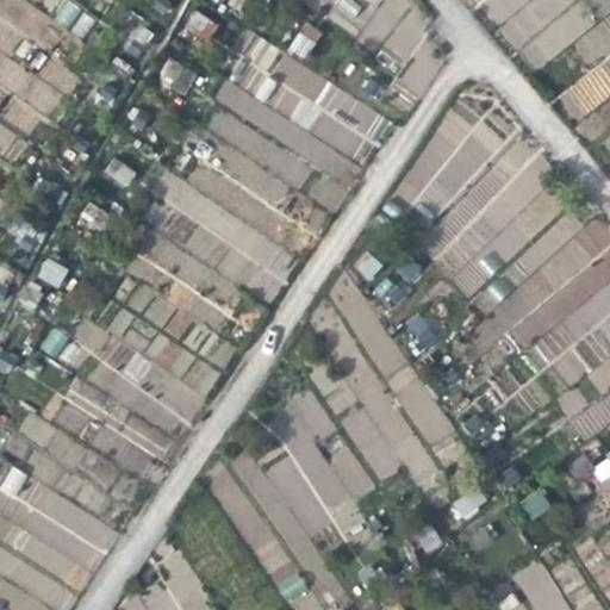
[(23,0),(0,0),(0,12),(36,39),(51,19),(23,0)]
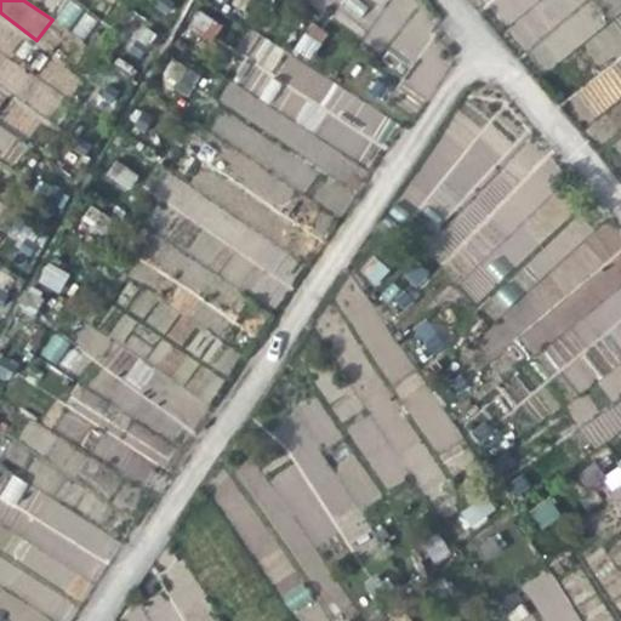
[(49,0),(62,10),(69,0),(49,0)]
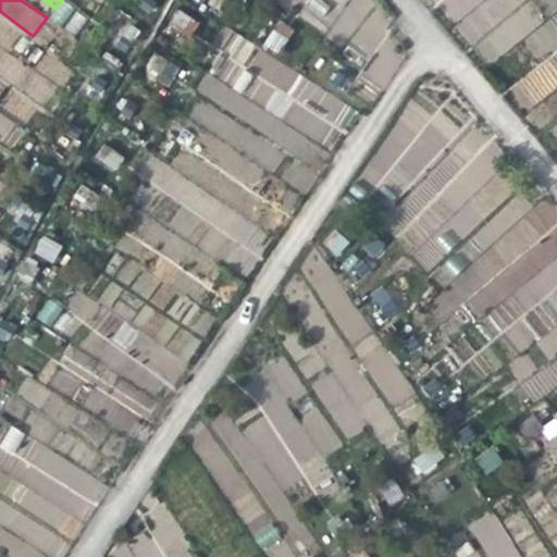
[(270,0),(297,14),(305,0),(270,0)]
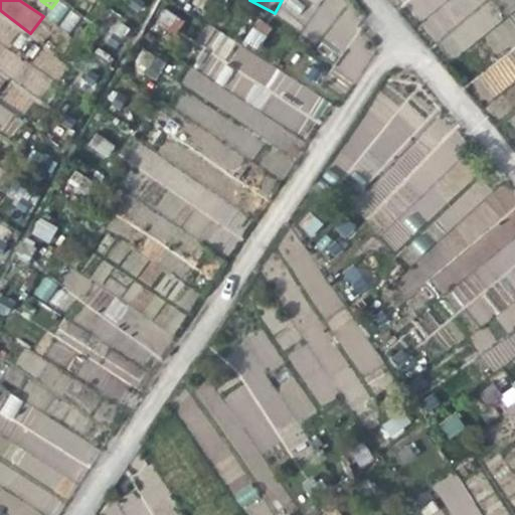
[(399,0),(412,15),(432,0),(399,0)]
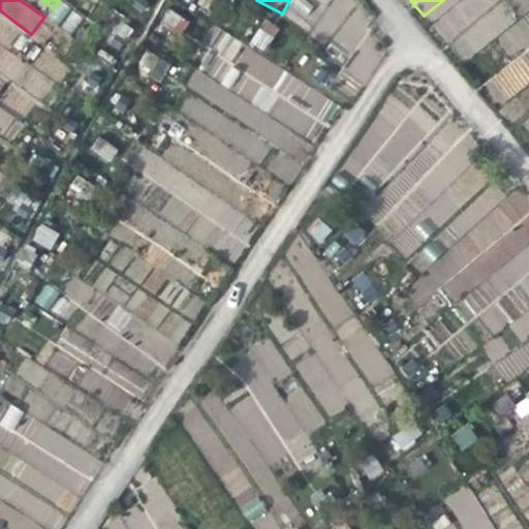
[(76,31),(83,11),(53,2),(48,22),(76,31)]
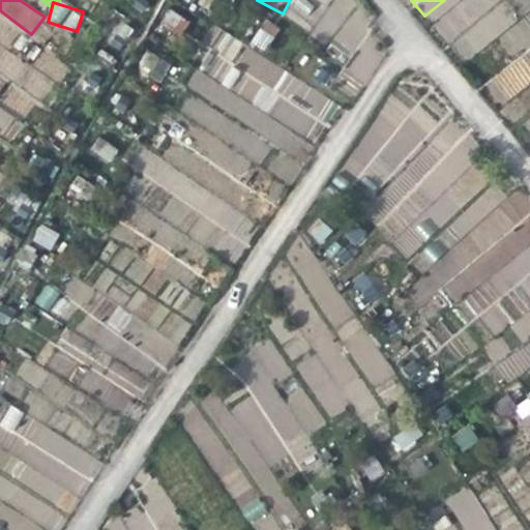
[(181,36),(189,21),(169,8),(160,24),(181,36)]
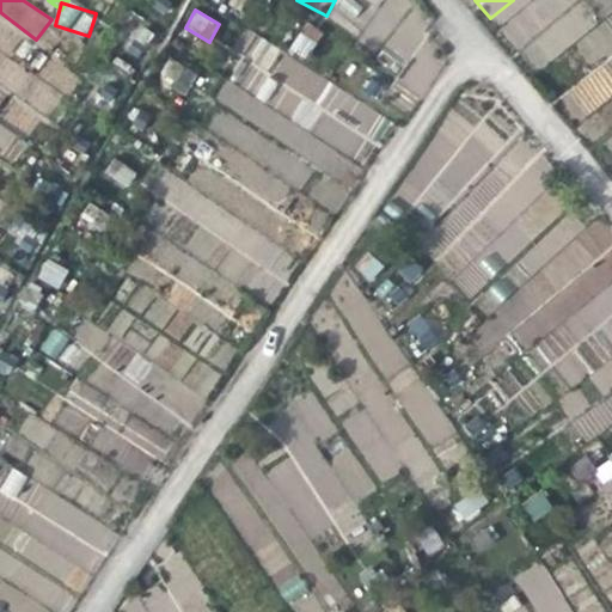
[(304,60),(324,34),(307,20),(287,47),(304,60)]
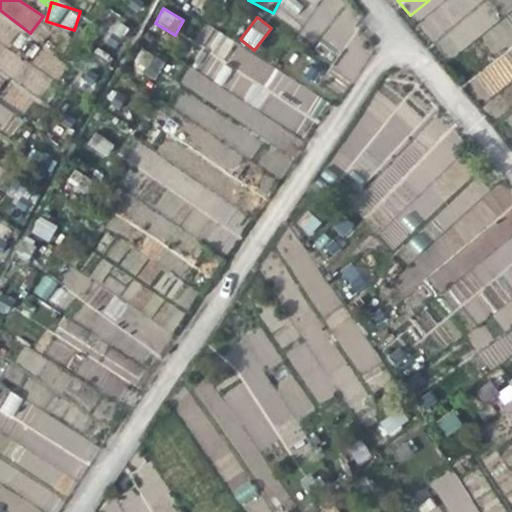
[(212,31),(182,84),(235,115),(234,117),(289,149),(321,93),(212,31)]
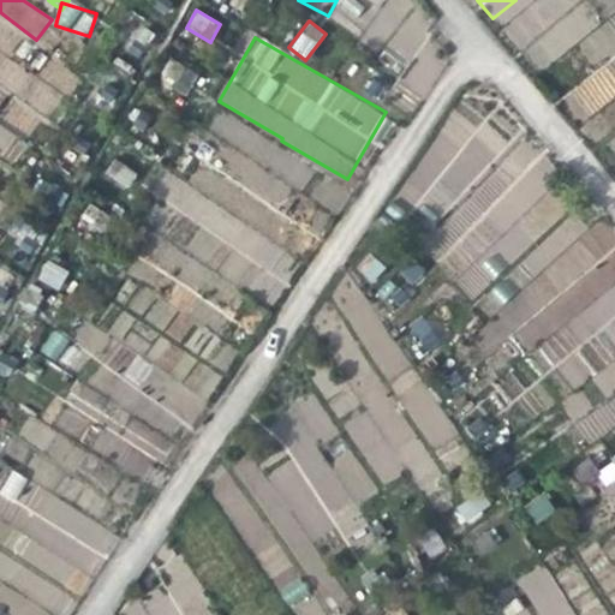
[(172,58),(159,78),(185,96),(198,76),(172,58)]
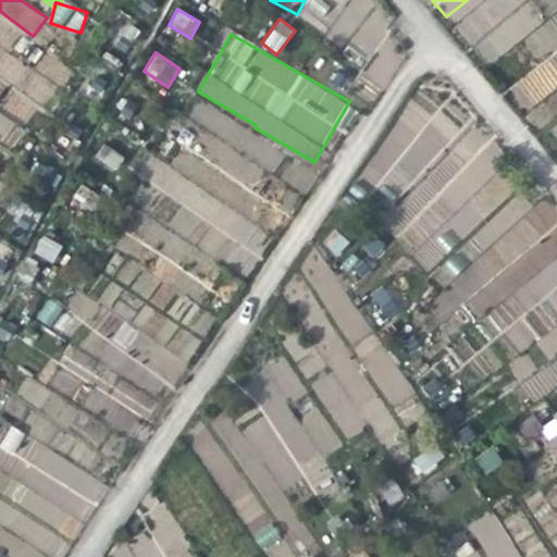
[(0,137),(15,144),(25,124),(0,112),(0,137)]
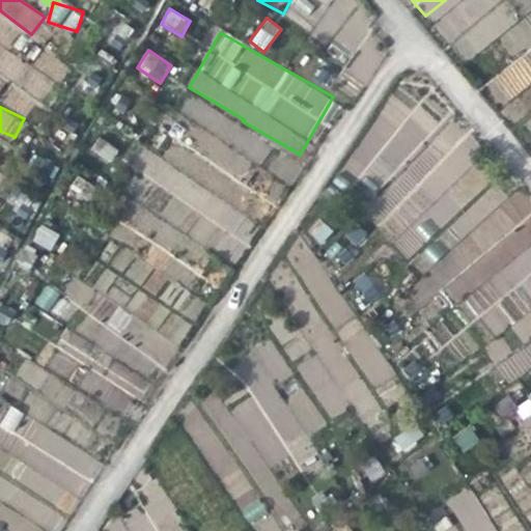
[(526,317),(530,312),(530,204),(516,190),(511,194),(459,137),(458,138),(430,107),(407,130),(400,123),(386,138),(406,160),(357,204),(408,259),(448,222),(464,238),(406,290),(420,306),(442,285),(477,324),(506,297),(526,317)]
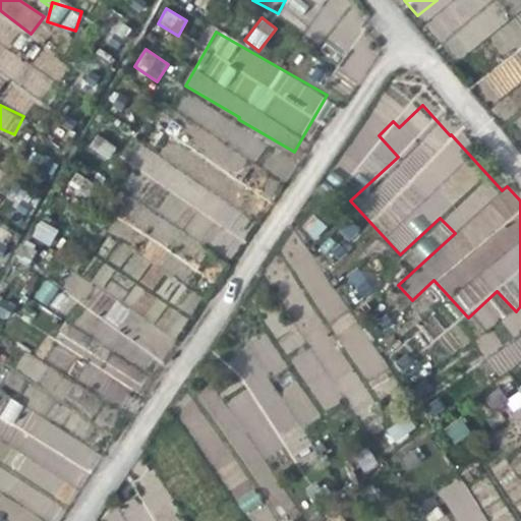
[(97,133),(88,147),(107,160),(116,147),(97,133)]
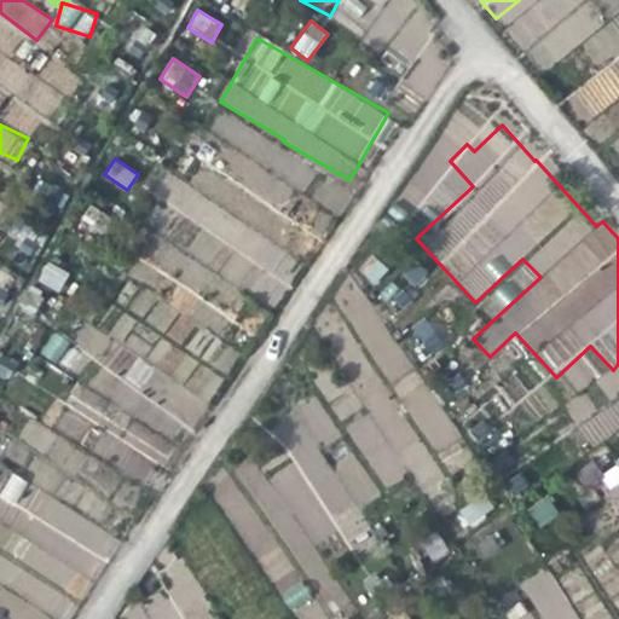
[(203,231),(220,210),(169,171),(152,191),(203,231)]
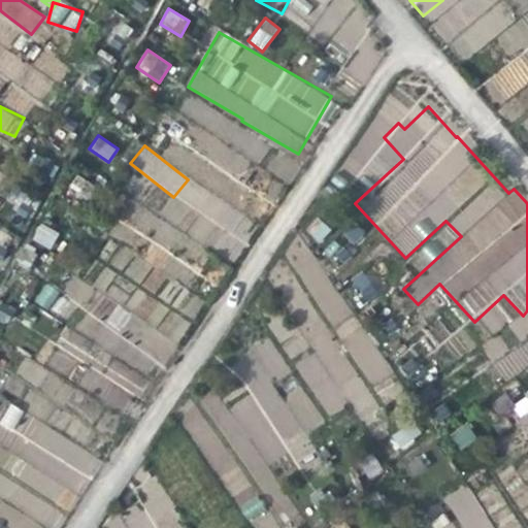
[(69,194),(91,198),(94,180),(72,177),(69,194)]
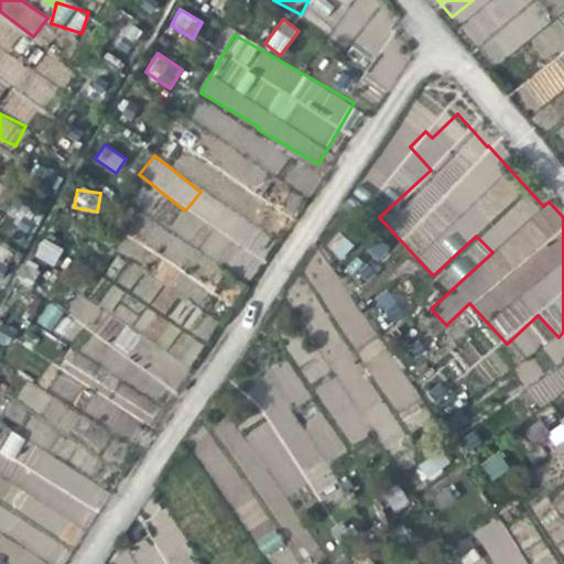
[(327,247),(340,259),(354,246),(340,234),(327,247)]
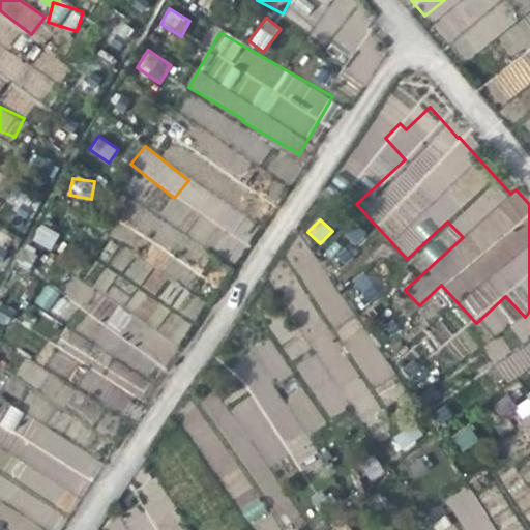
[(50,251),(59,235),(39,224),(31,240),(50,251)]
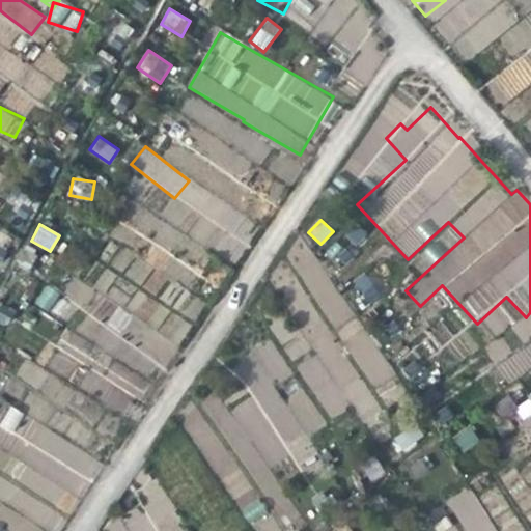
[(337,241),(326,252),(339,266),(351,255),(337,241)]
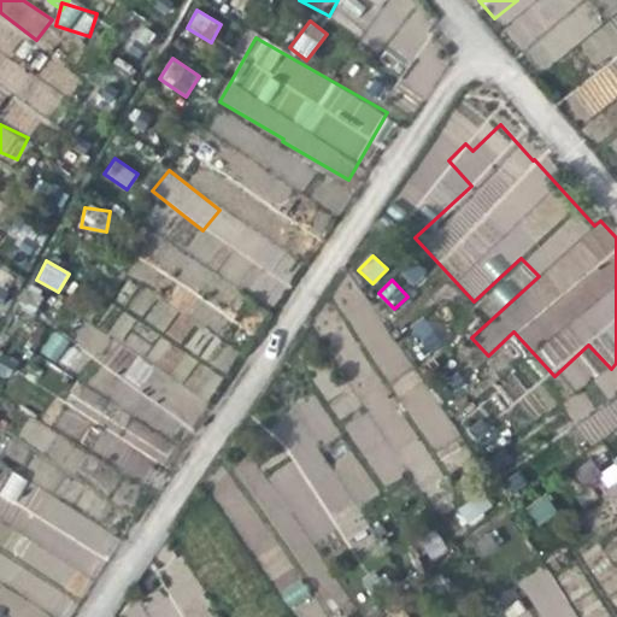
[(393,378),(388,381),(434,452),(457,438),(365,295),(347,306),(393,378)]
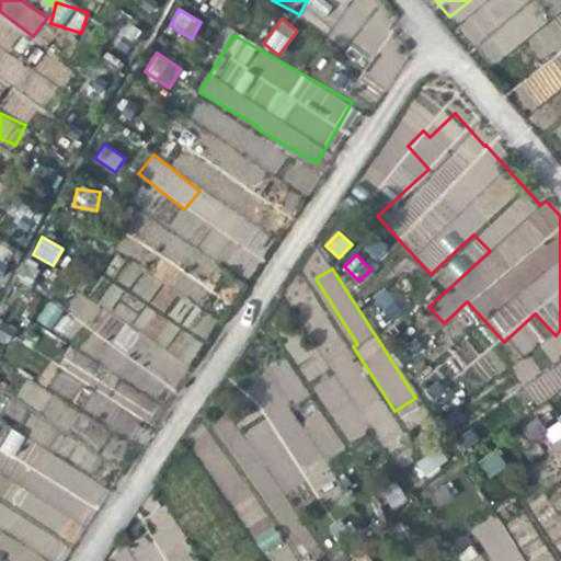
[(384,323),(401,317),(389,288),(371,296),(384,323)]
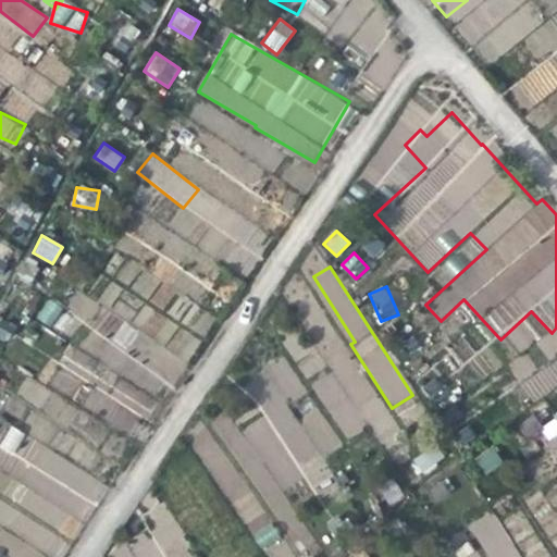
[(47,297),(36,319),(51,326),(62,306),(47,297)]
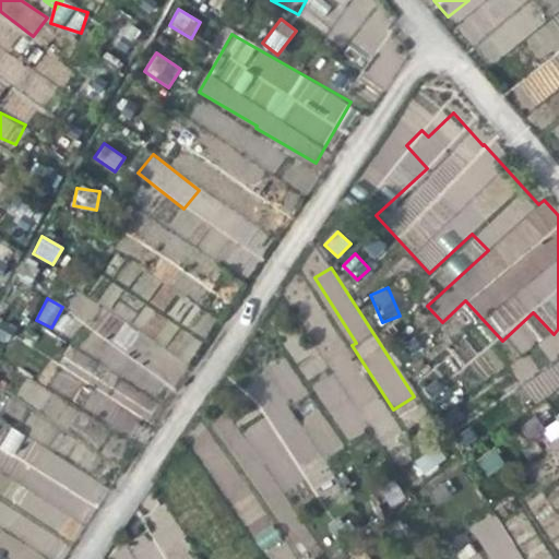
[(342,445),(319,411),(298,424),(288,406),(307,394),(285,358),(263,371),(278,394),(259,406),(268,420),(268,421),(305,480),(322,470),(317,461),(342,445)]
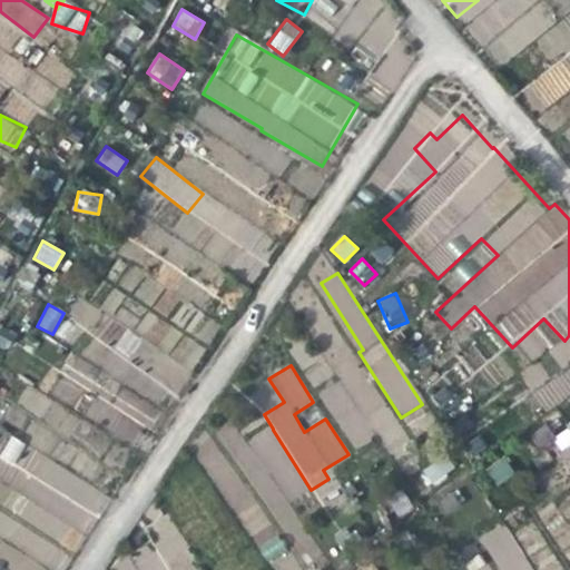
[(560,382),(539,387),(542,404),(563,400),(560,382)]
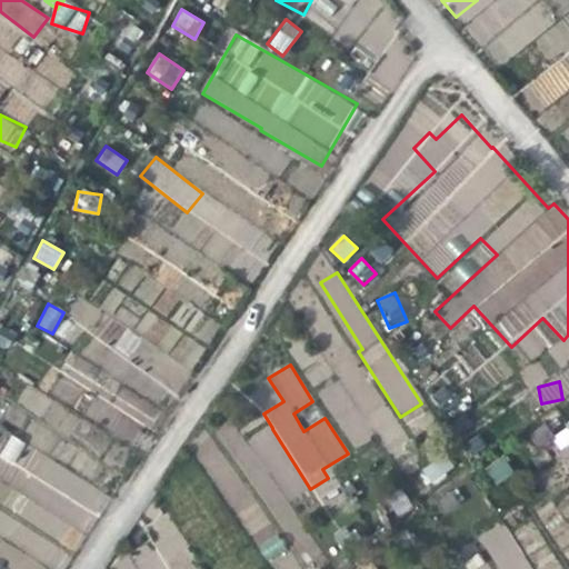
[(559,450),(568,443),(568,428),(568,427),(551,436),(559,450)]
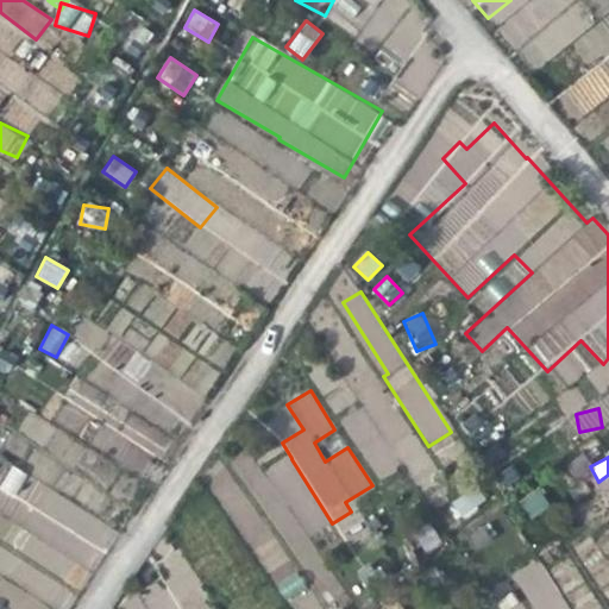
[(79,591),(117,531),(11,465),(0,482),(0,519),(1,521),(6,514),(33,532),(31,537),(44,545),(32,564),(45,572),(30,596),(22,591),(12,607),(16,608),(41,608),(46,601),(56,607),(69,585),(79,591)]
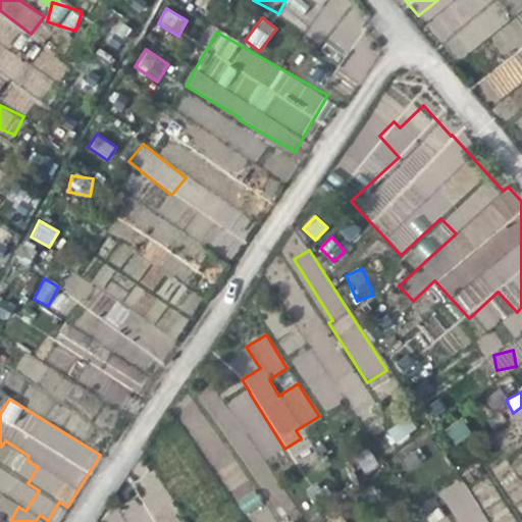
[(407,416),(384,433),(395,446),(416,427),(407,416)]
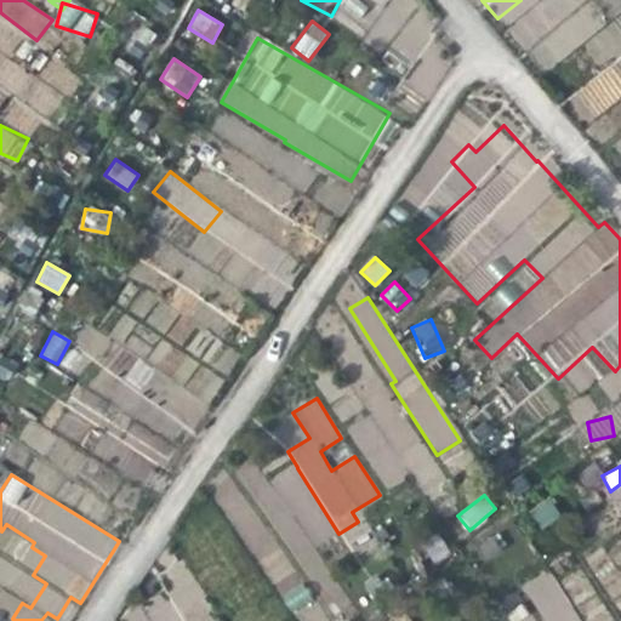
[(550,497),(529,511),(540,529),(560,516),(550,497)]
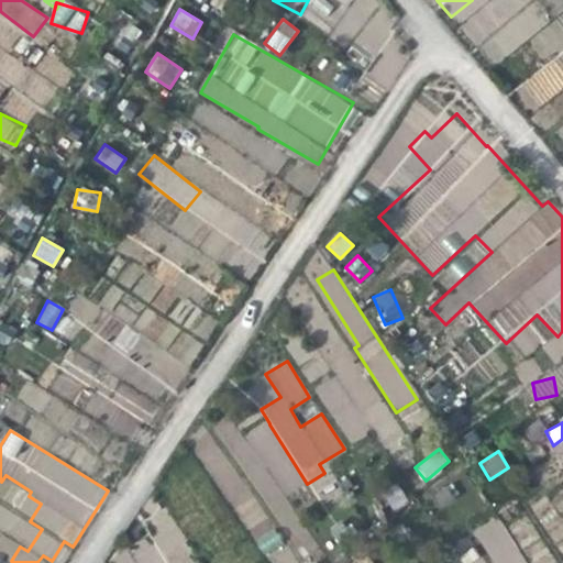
[(381,493),(394,511),(409,501),(396,483),(381,493)]
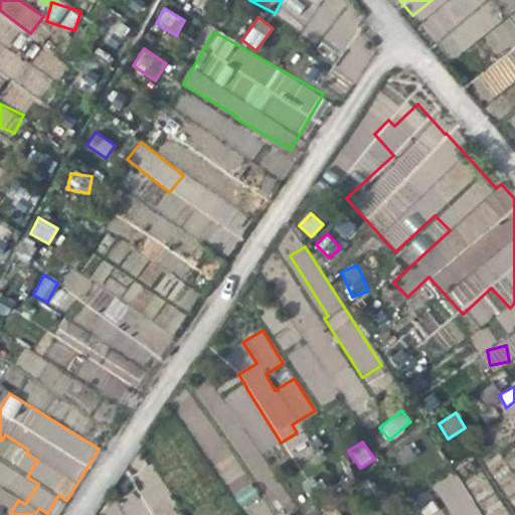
[(454,514),(482,514),(460,471),(438,482),(454,514)]
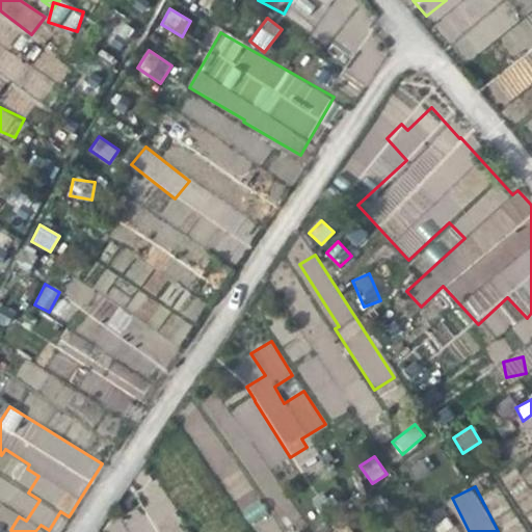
[(187,531),(164,494),(100,531),(99,531),(187,531)]
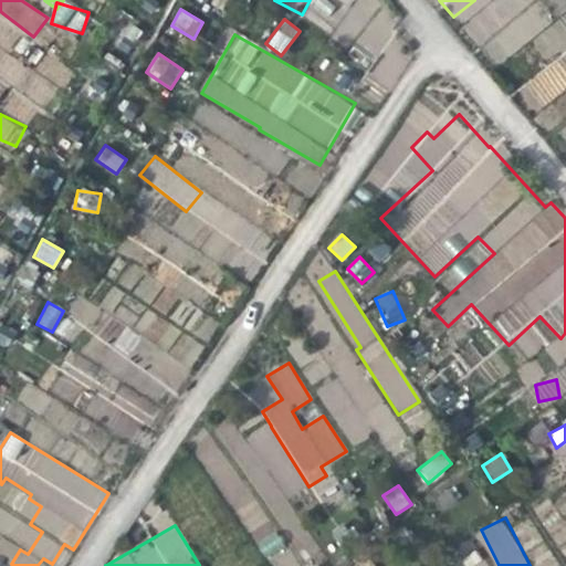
[(278,527),(255,534),(261,555),(283,549),(278,527)]
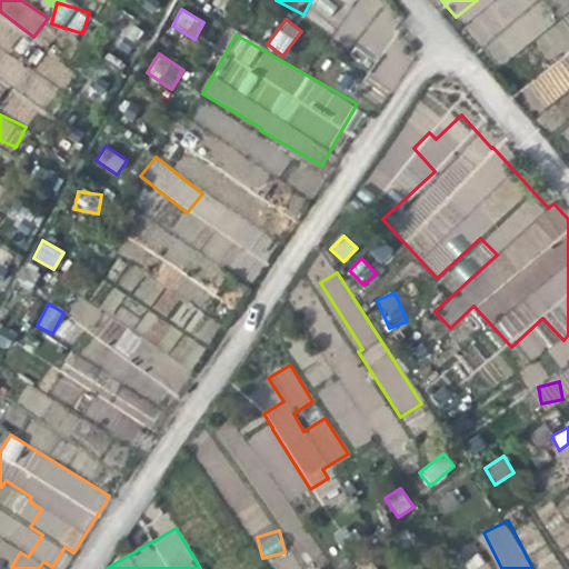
[(468,568),(490,568),(479,552),(463,562),(468,568)]
